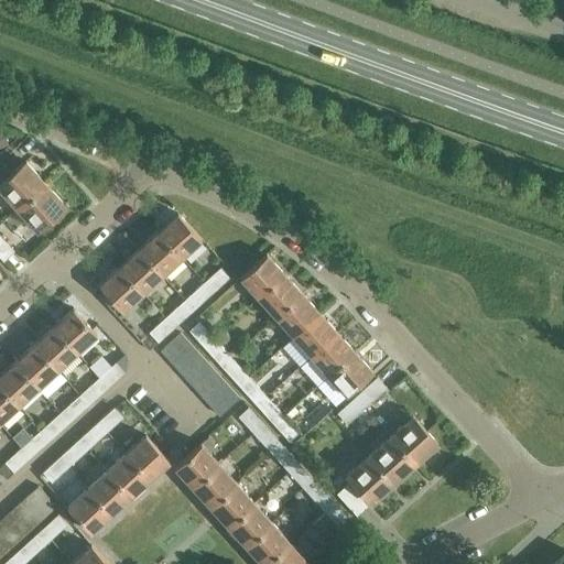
[(0,191),(15,207),(43,182),(23,160),(0,181),(0,191)]
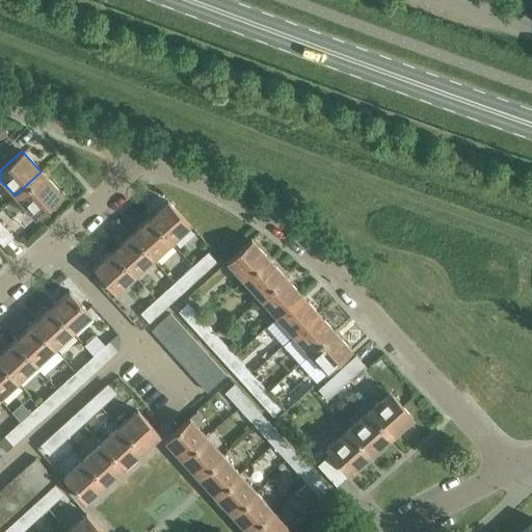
[(41,171),(15,195),(33,216),(60,191),(41,171)]
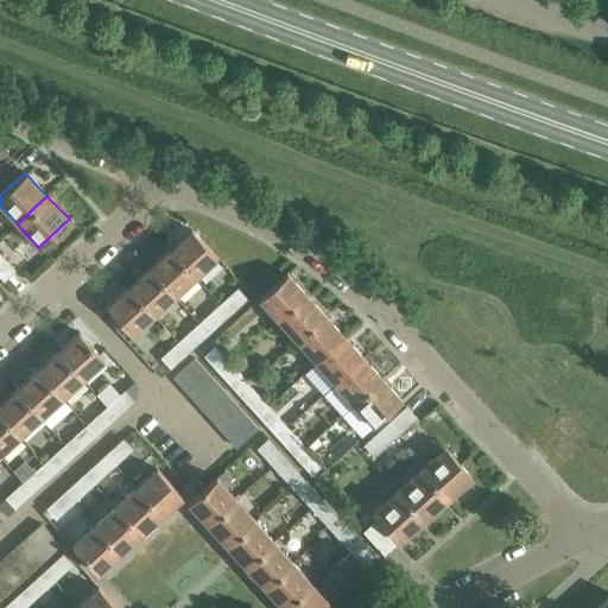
[(168,248),(194,276),(215,257),(189,228),(168,248)]
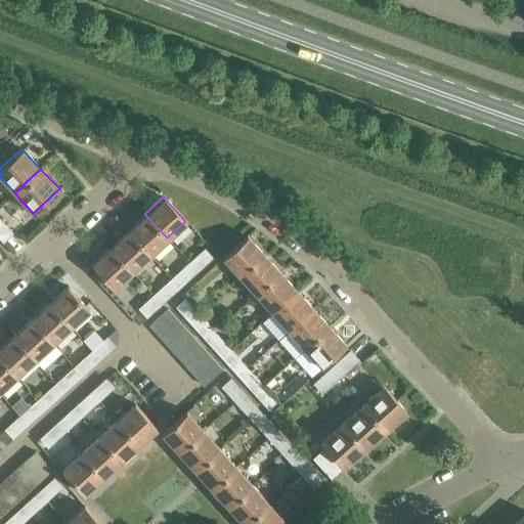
[(148,254),(167,237),(144,214),(127,230),(148,254)]
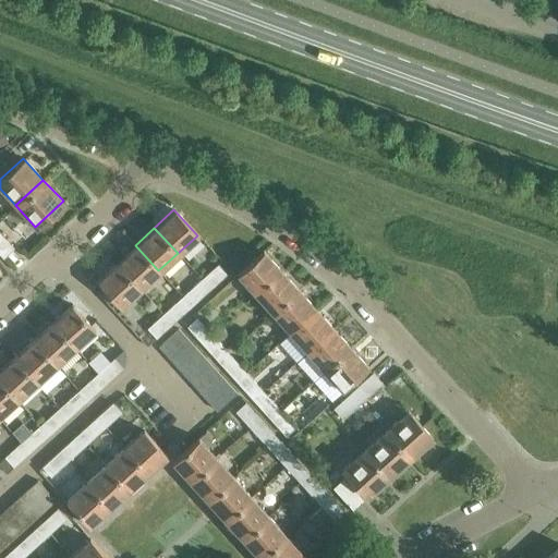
[(0,254),(1,257),(12,247),(0,232),(0,254)]
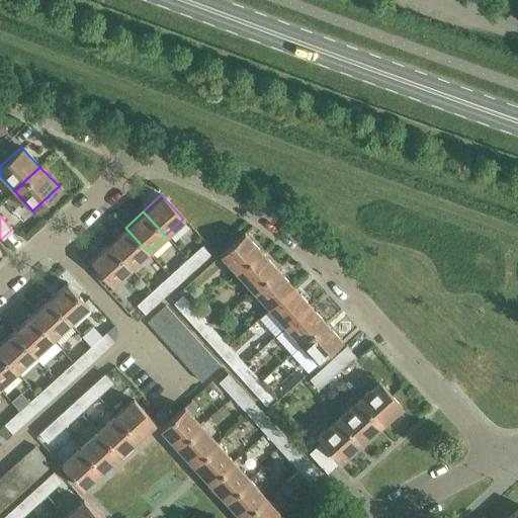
[(130,267),(147,251),(125,228),(107,243),(130,267)]
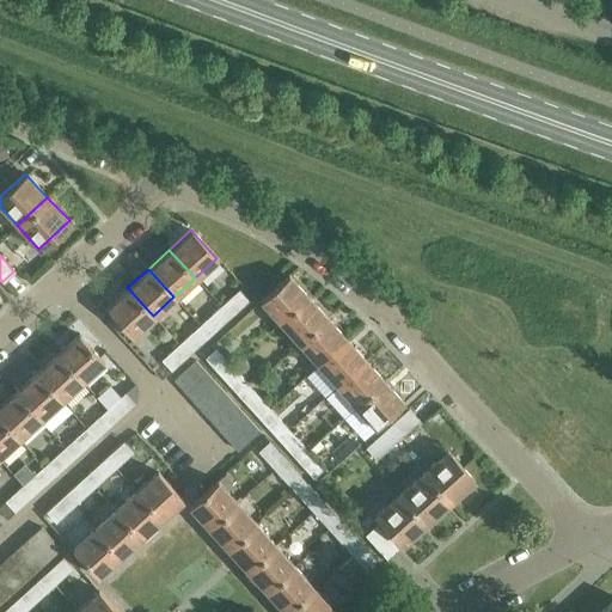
[(279,322),(307,297),(287,275),(258,300),(279,322)]
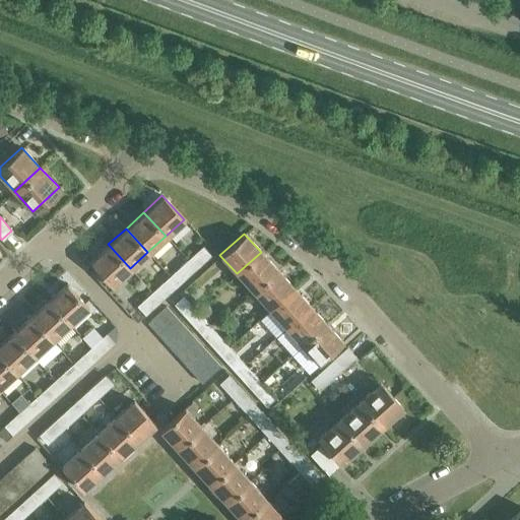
[(112,285),(130,268),(108,244),(89,261),(112,285)]
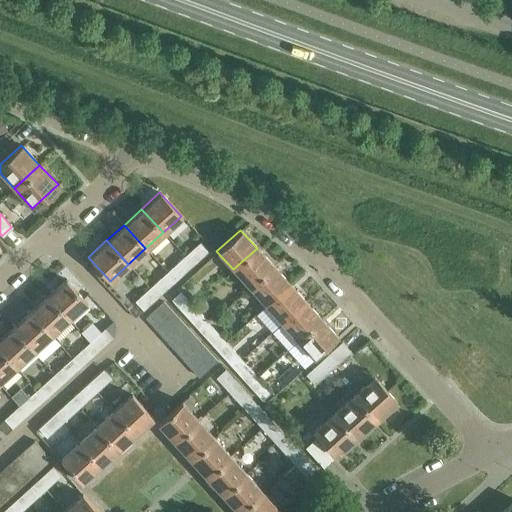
[(184,255),(192,265),(208,250),(200,241),(184,255)]
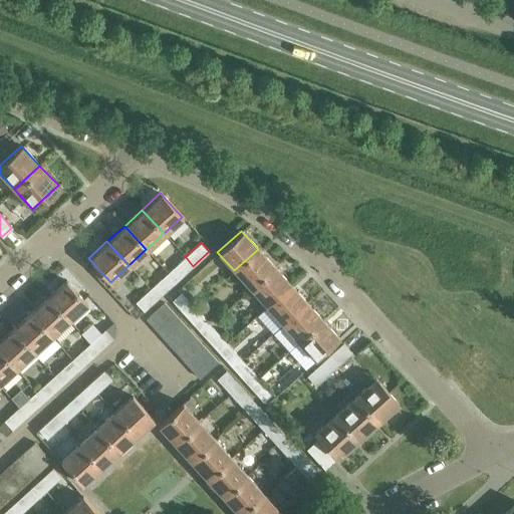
[(249,288),(273,266),(258,249),(234,270),(249,288)]
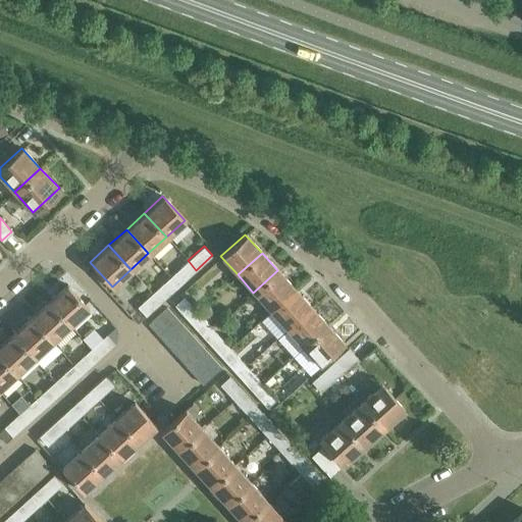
[(178,286),(196,270),(188,260),(169,276),(178,286)]
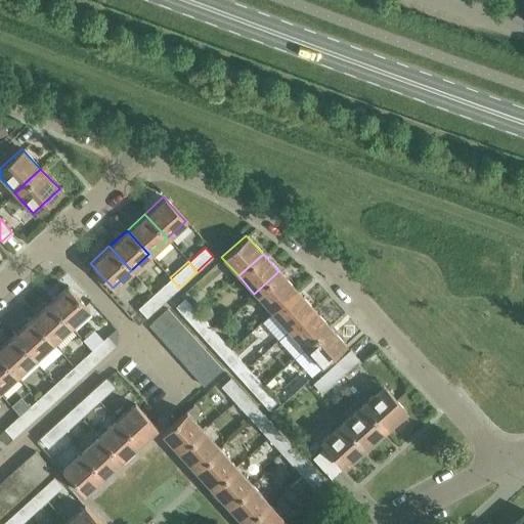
[(270,311),(295,290),(278,271),(254,294),(270,311)]
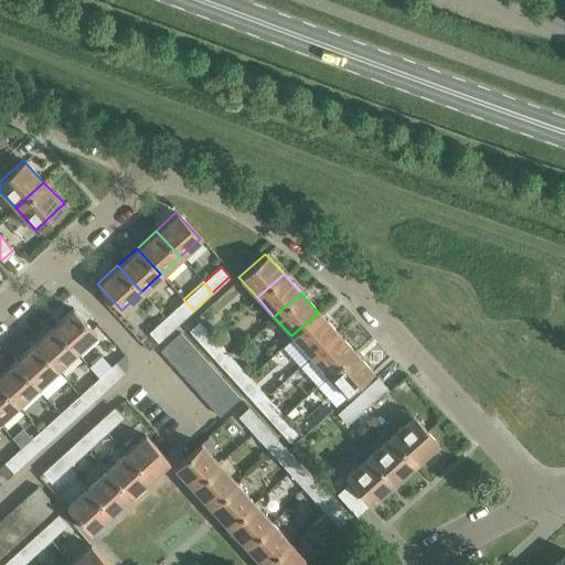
[(174,328),(193,310),(183,299),(172,309),(167,304),(160,310),(166,316),(164,317),(174,328)]
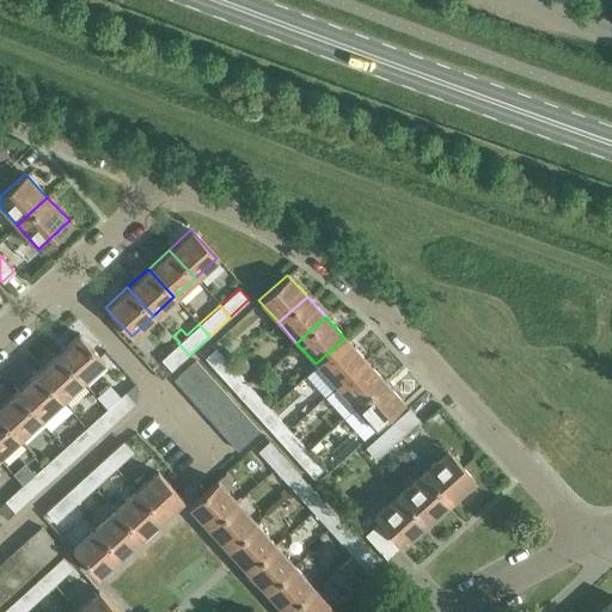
[(55,353),(81,380),(103,361),(78,332),(55,353)]
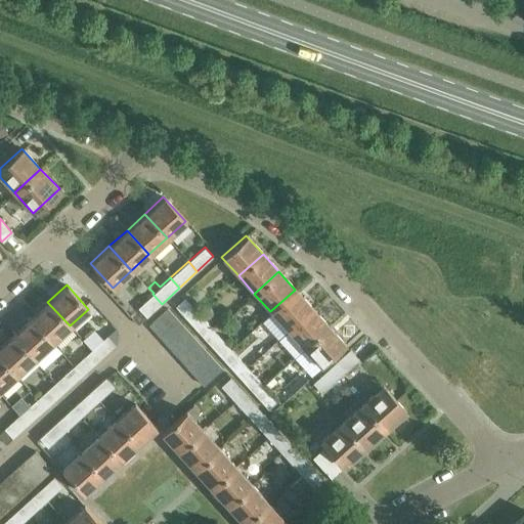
[(287,330),(311,307),(295,290),(270,311),(287,330)]
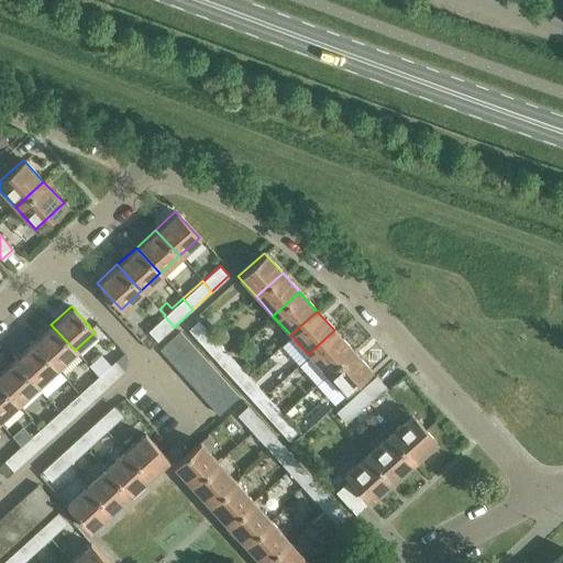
[(150,349),(174,327),(164,316),(148,330),(143,324),(134,332),(150,349)]
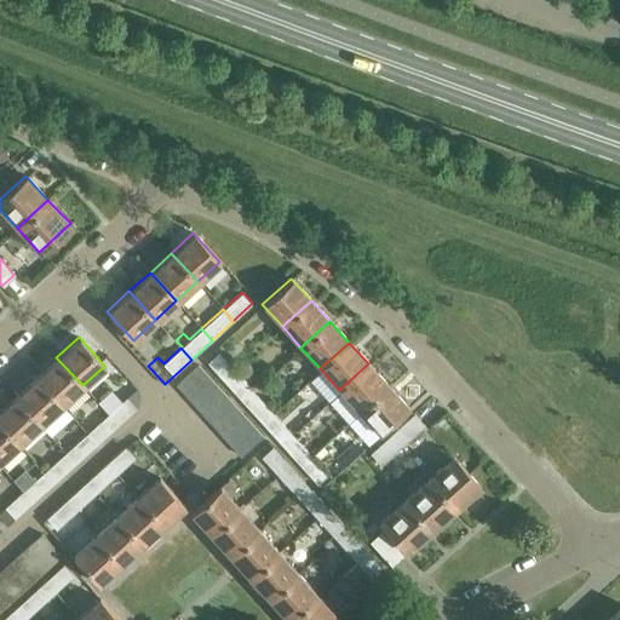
[(223,380),(235,369),(218,350),(206,362),(223,380)]
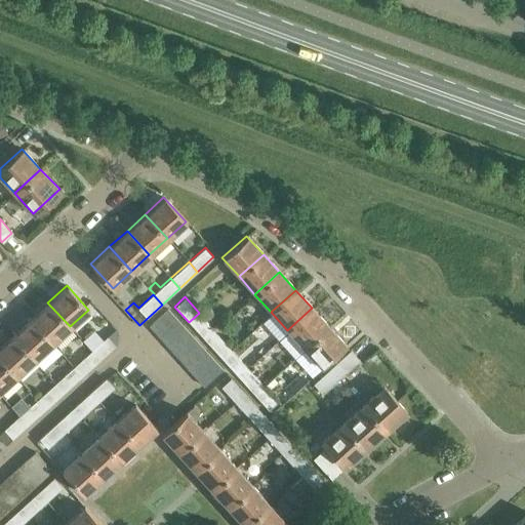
[(51,342),(70,326),(47,303),(30,319),(51,342)]
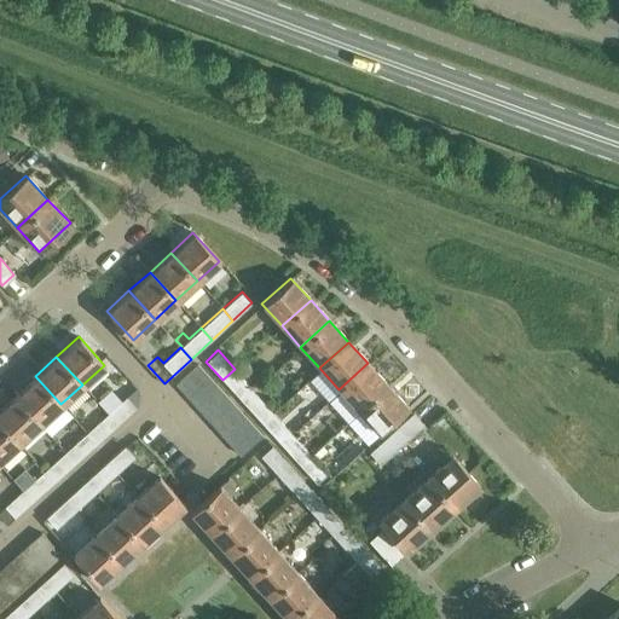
[(184,394),(206,374),(197,363),(174,383),(184,394)]
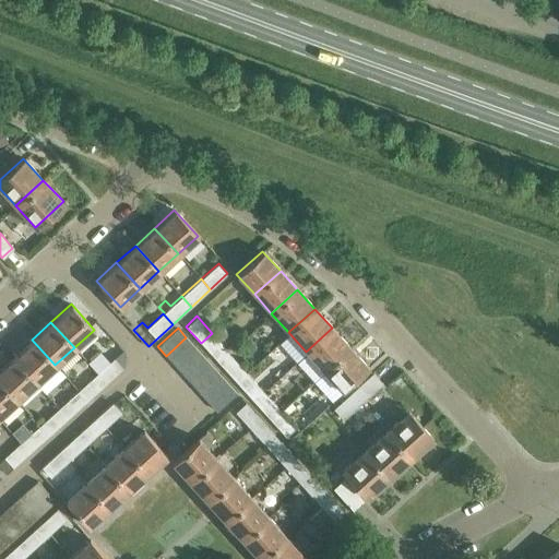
[(323,370),(349,347),(332,328),(306,352),(323,370)]
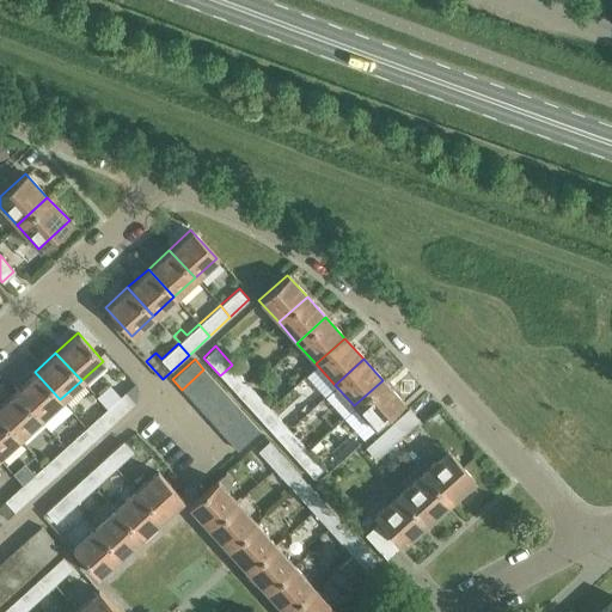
[(238,396),(251,385),(232,365),(220,375),(238,396)]
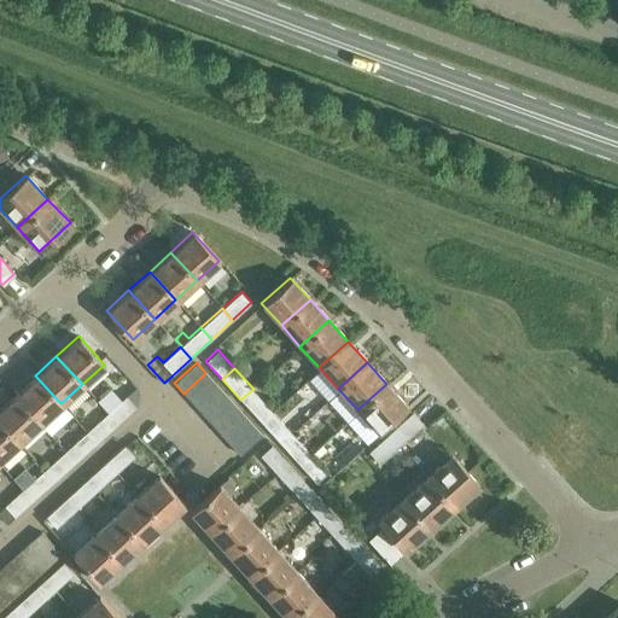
[(192,403),(215,383),(205,373),(184,394),(192,403)]
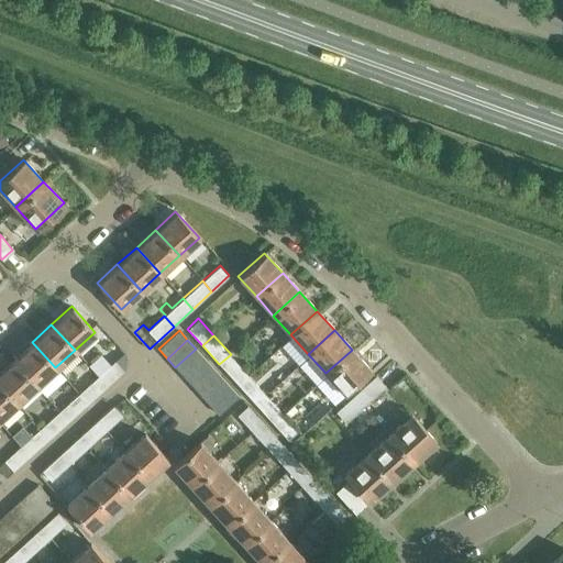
[(36,385),(55,367),(32,342),(12,359),(36,385)]
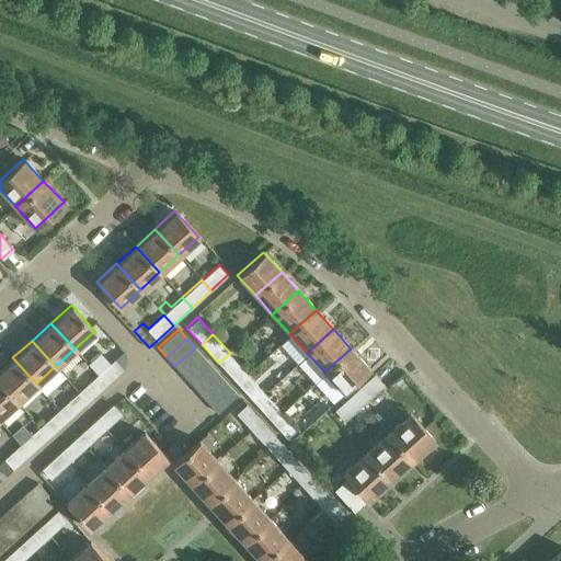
[(183,375),(204,357),(195,347),(174,366),(183,375)]
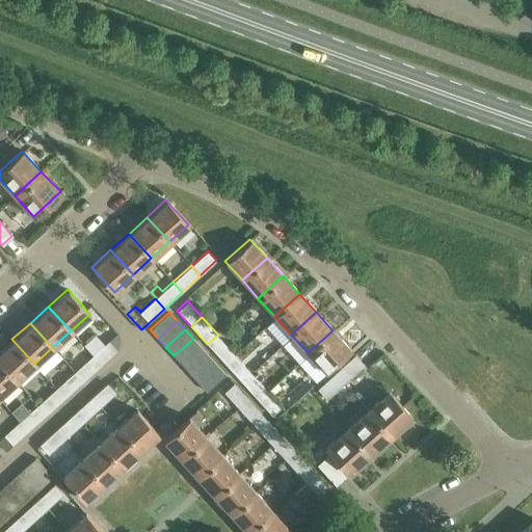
[(333,330),(308,352),(324,372),(349,349),(333,330)]
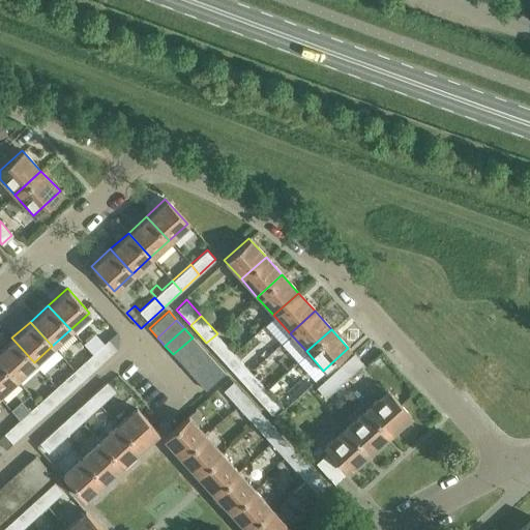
[(223,361),(233,352),(217,333),(206,343),(223,361)]
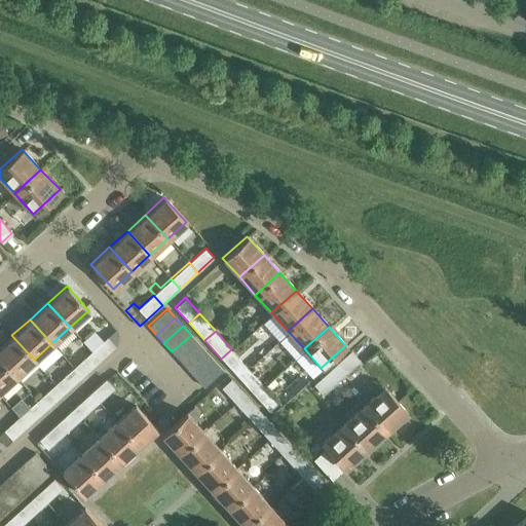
[(0,359),(15,376),(34,360),(11,335),(0,345),(0,359)]
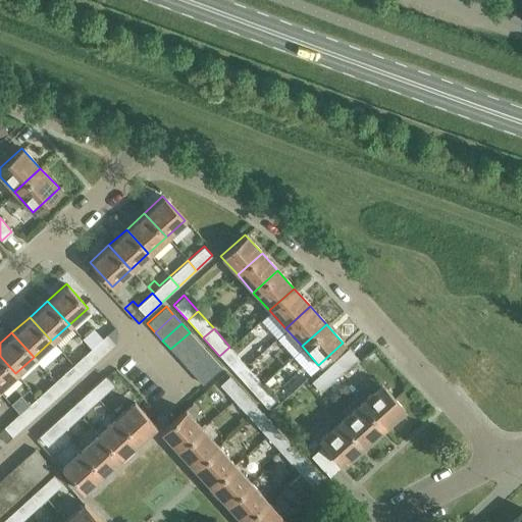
[(177,358),(197,341),(190,332),(170,349),(177,358)]
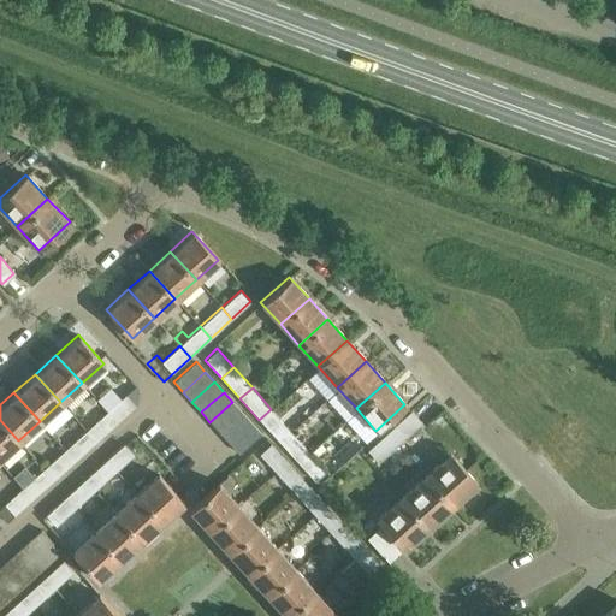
[(107,412),(117,422),(135,406),(125,395),(107,412)]
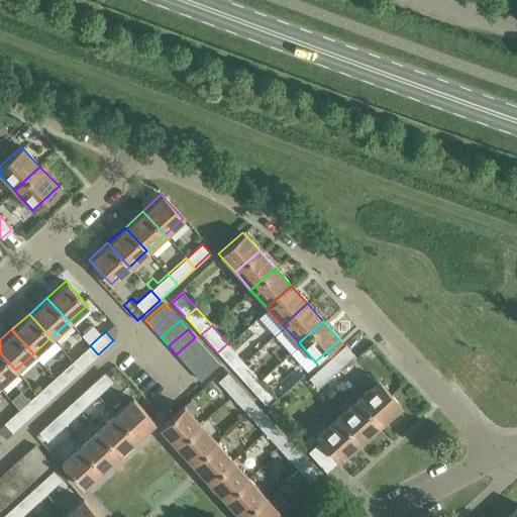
[(184,363),(203,345),(195,337),(176,354),(184,363)]
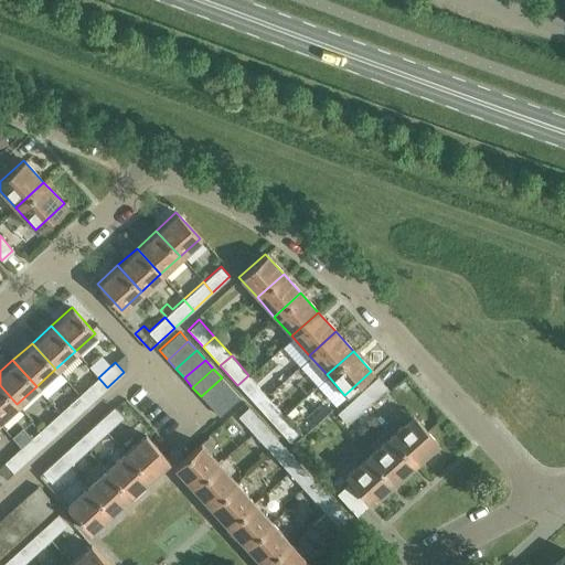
[(255,404),(266,394),(248,375),(237,385),(255,404)]
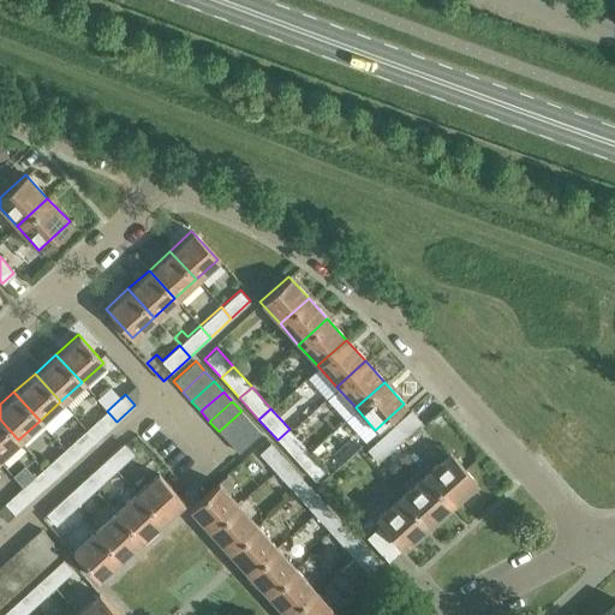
[(386,433),(396,445),(422,421),(411,408),(386,433)]
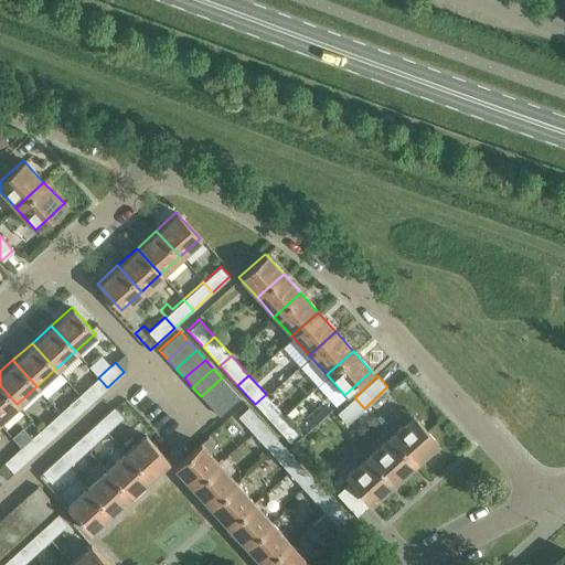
[(87,404),(107,387),(98,377),(78,394),(87,404)]
